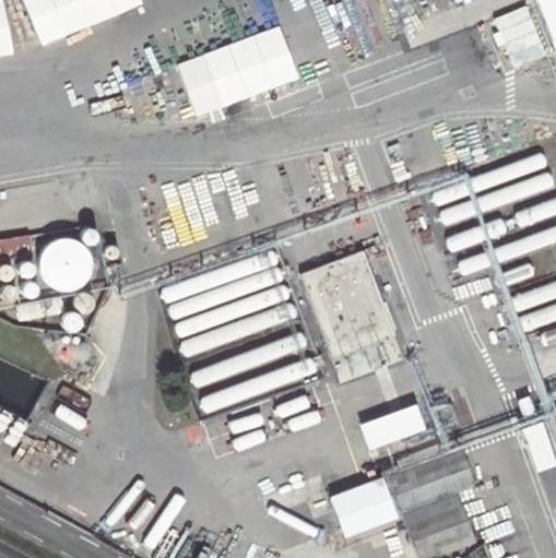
[(22,0),(40,46),(144,6),(142,0),(22,0)]
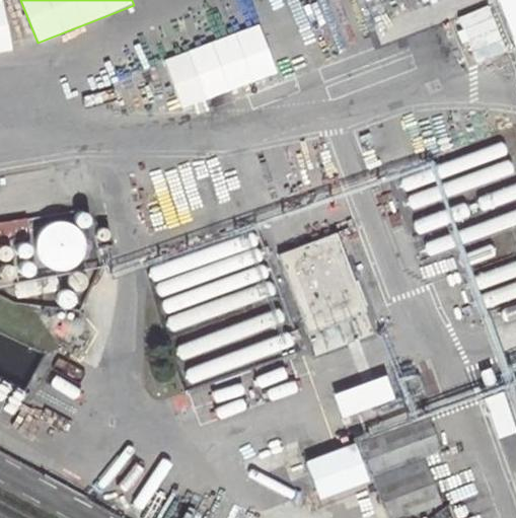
[(494,0),(515,55),(515,0),(494,0)]
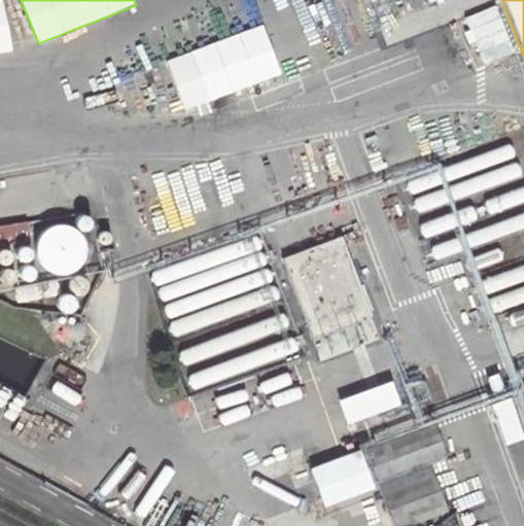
[(0,58),(13,56),(6,2),(0,2),(0,58)]
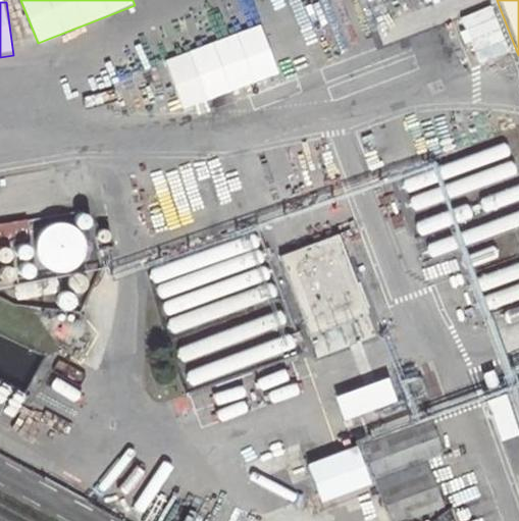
[(495,7),(461,16),(473,62),(508,53),(495,7)]
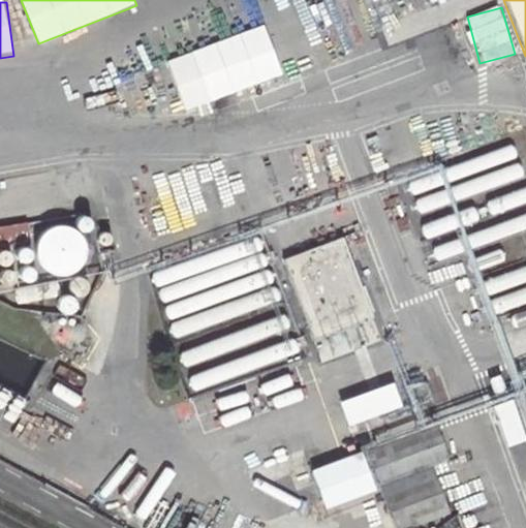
[(313,338),(373,318),(346,237),(286,256),(313,338)]
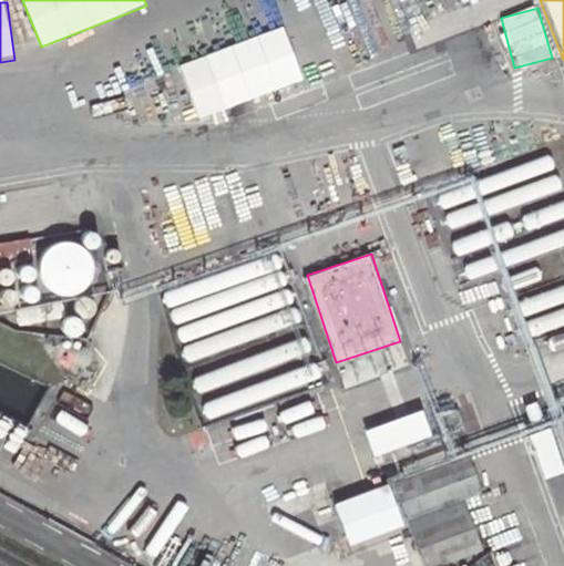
[(376,456),(433,435),(424,410),(366,431),(376,456)]
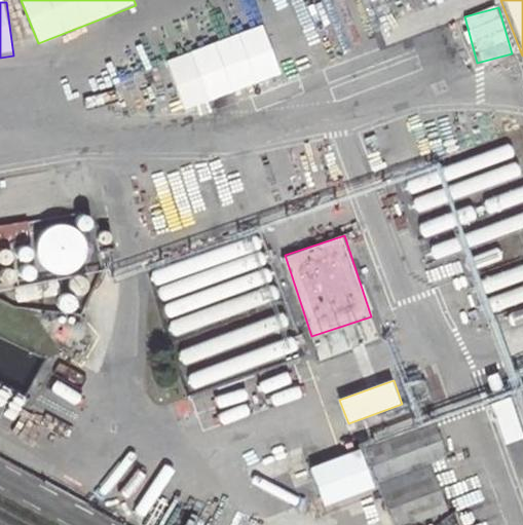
[(442,451),(428,420),(351,450),(364,482),(375,478),(422,459),(442,451)]
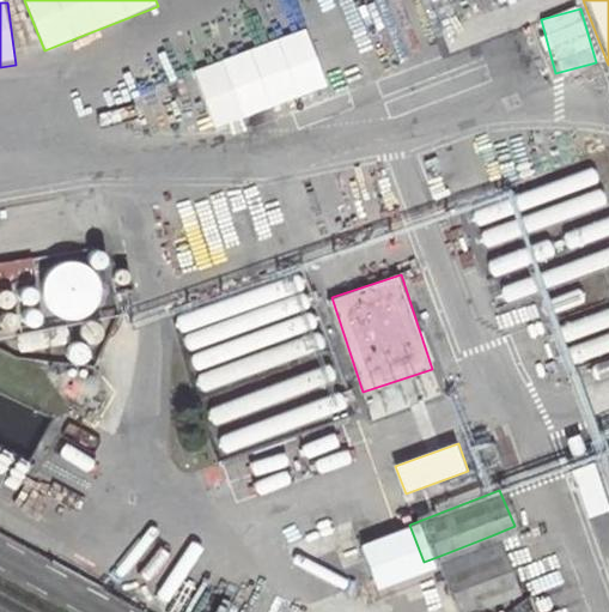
[(409,525),(354,546),(369,583),(424,562),(409,525)]
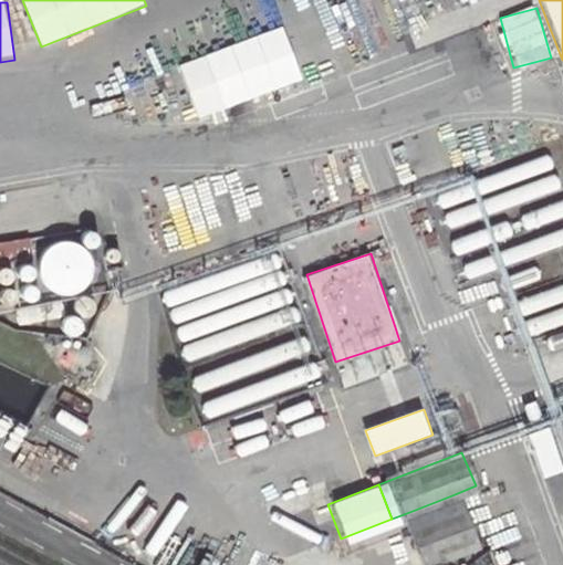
[(404,514),(423,564),(425,564),(476,545),(455,494),(404,514)]
